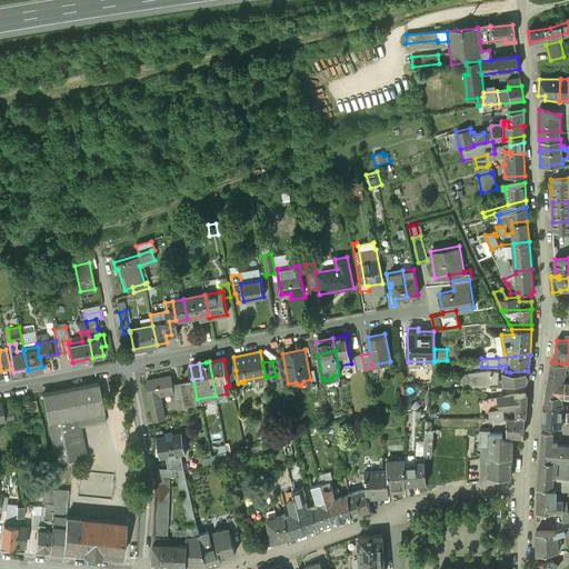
[(506,371),(499,371),(499,370),(498,370),(496,369),(468,371),(469,387),(486,386),(486,385),(501,383),(501,385),(527,381),(528,371),(510,372),(506,371)]
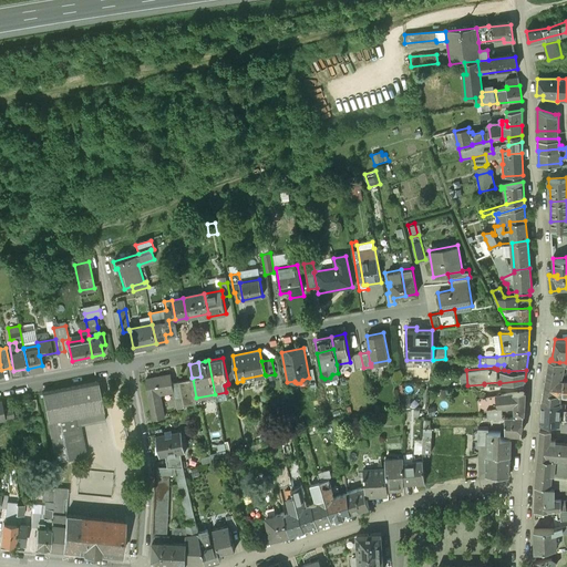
[(566,379),(562,379),(564,372),(558,370),(548,368),(546,381),(545,385),(544,394),(560,394),(566,394),(566,379)]
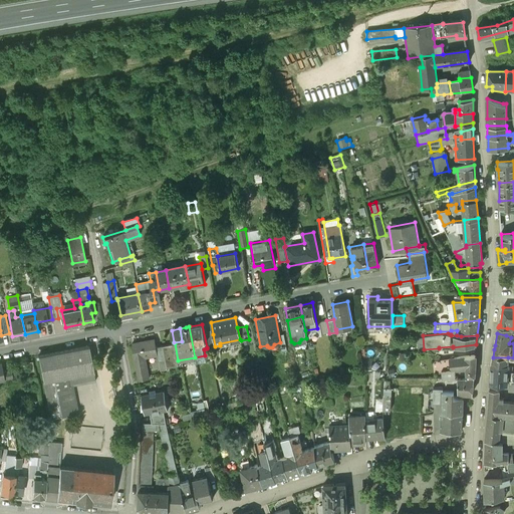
[(213,334),(207,335),(209,348),(215,346),(213,334)]
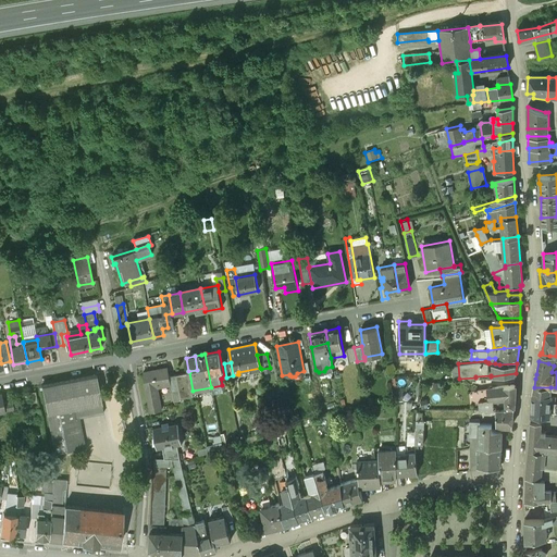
[(169,368),(147,371),(148,374),(143,375),(146,388),(150,412),(162,410),(158,386),(171,384),(170,375),(169,368)]
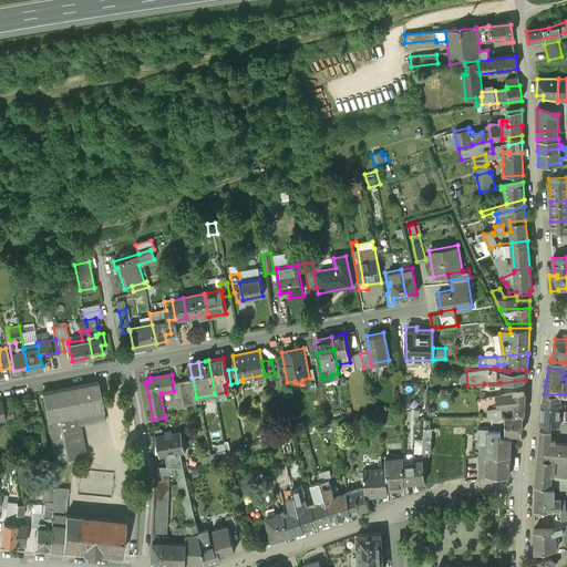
[(193,379),(179,381),(182,397),(184,404),(197,402),(196,398),(193,379)]
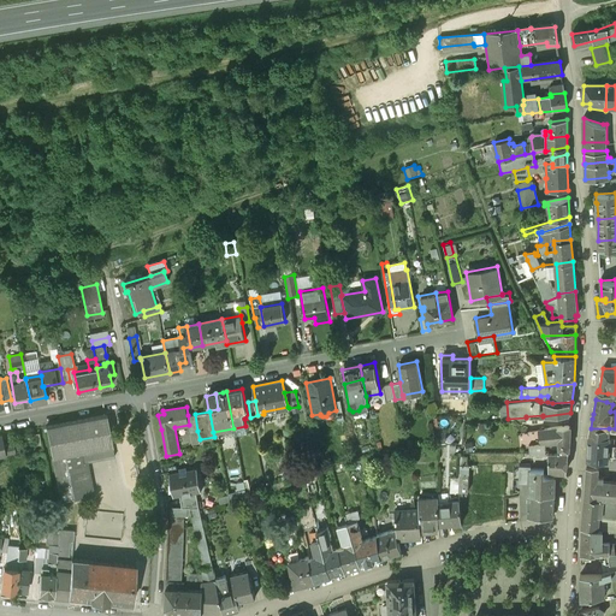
[(106,414),(46,426),(60,501),(94,495),(87,461),(114,456),(106,414)]
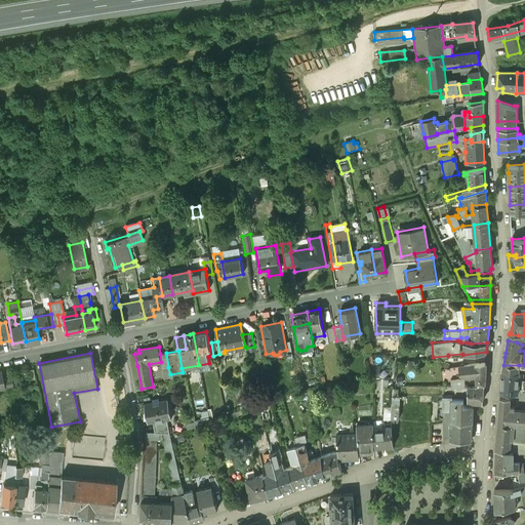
[(166,353),(160,354),(161,362),(164,377),(170,376),(170,374),(168,367),(166,353)]
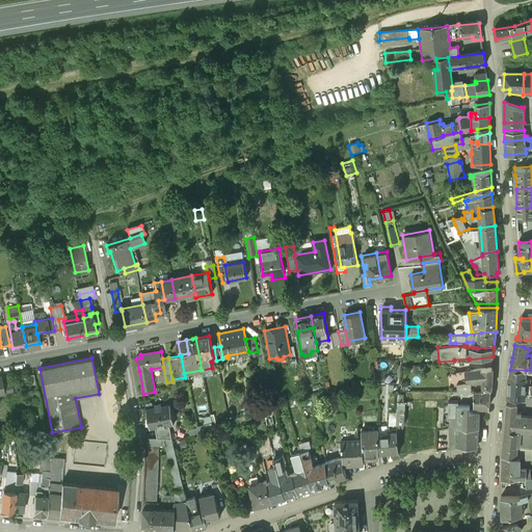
[(493,368),(481,369),(482,380),(482,389),(482,391),(490,391),(491,383),(493,368)]
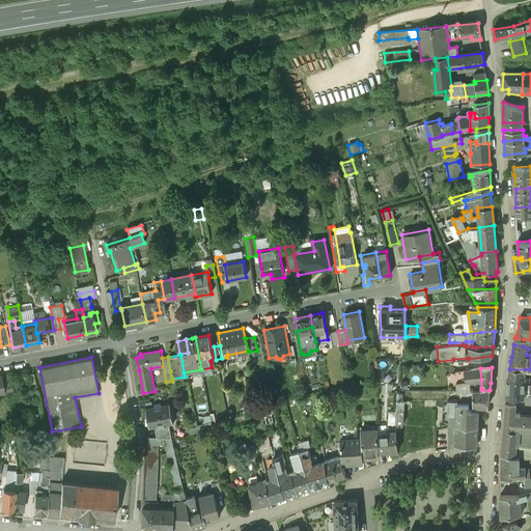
[(467,370),(448,373),(449,385),(456,384),(456,383),(468,381),(467,370)]
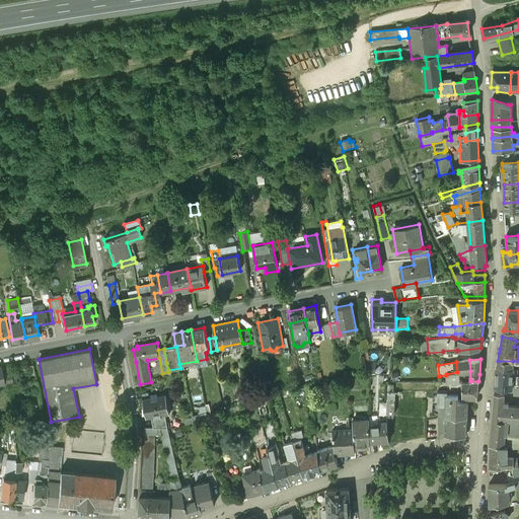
[(514,367),(512,367),(496,367),(495,388),(513,388),(513,375),(518,376),(518,371),(514,370),(514,367)]
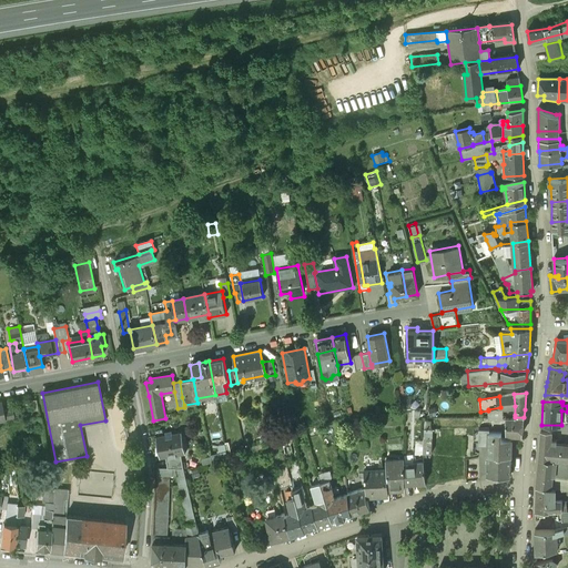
[(500,407),(488,409),(488,411),(488,417),(483,417),(483,423),(492,423),(490,417),(497,417),(498,426),(506,426),(506,416),(504,416),(504,407),(500,408),(500,407)]
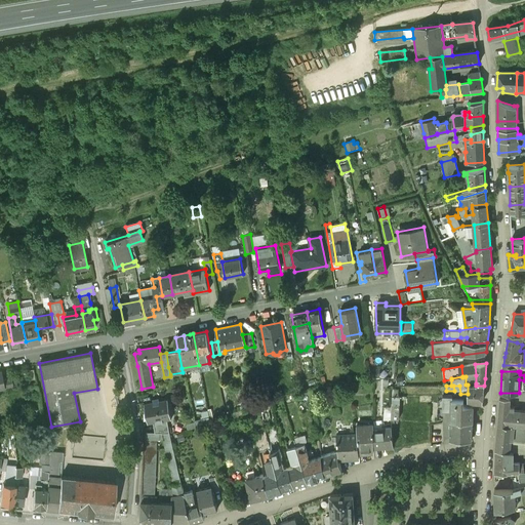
[(11,378),(2,379),(4,388),(12,386),(11,378)]
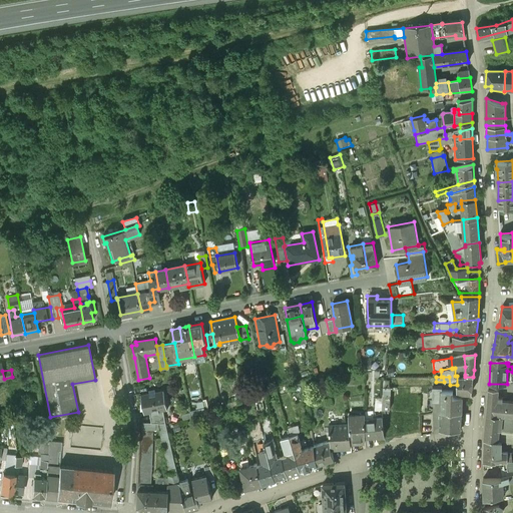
[(465,375),(457,376),(457,385),(457,393),(471,393),(473,377),(465,377),(465,375)]
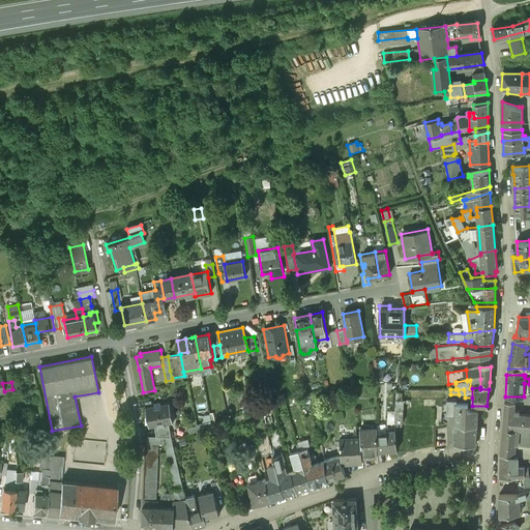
[(468,403),(458,402),(458,399),(447,399),(446,413),(455,413),(454,441),(454,443),(476,443),(477,410),(470,409),(470,408),(468,408),(468,403)]
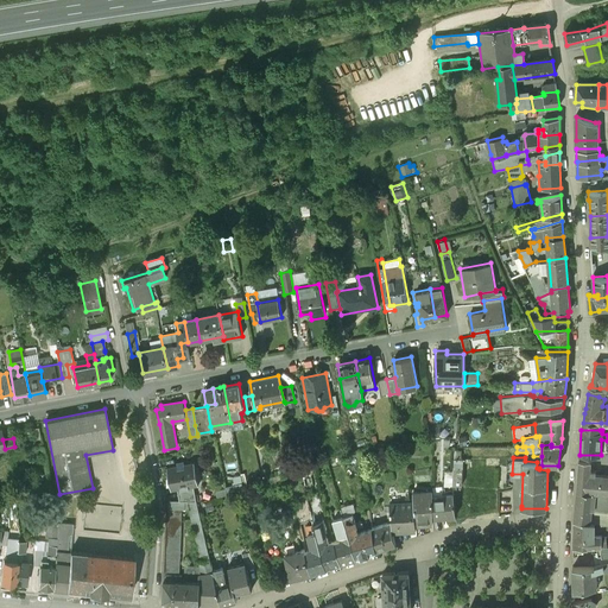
[(463,458),(454,458),(453,483),(462,485),(463,458)]
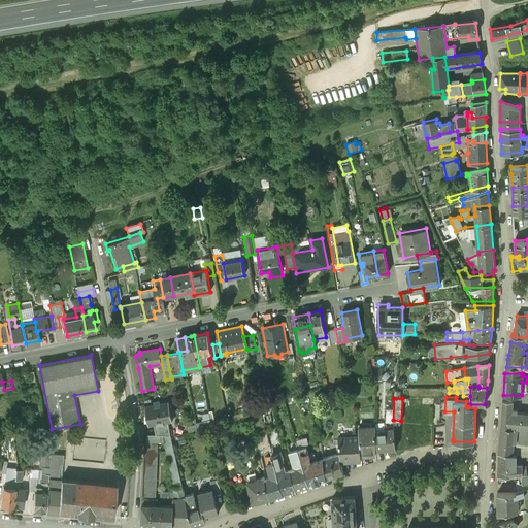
[(160,400),(152,402),(152,404),(144,405),(149,426),(154,425),(168,422),(173,421),(169,401),(160,402),(160,400)]
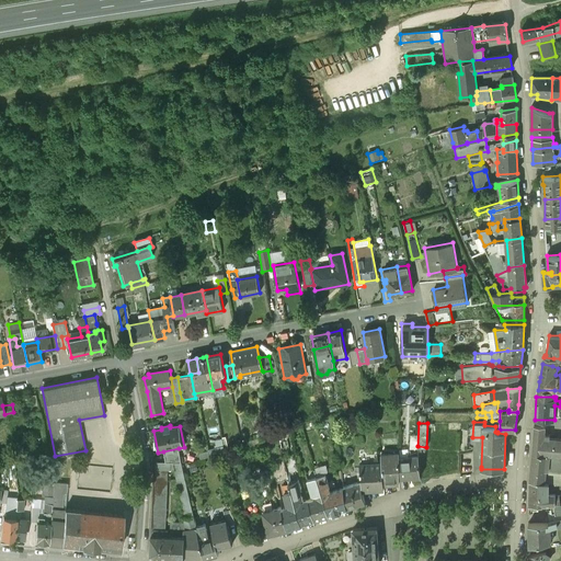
[(533,454),(530,473),(546,474),(548,476),(548,469),(560,470),(560,437),(550,437),(550,435),(545,434),(545,426),(544,426),(534,425),(533,454)]
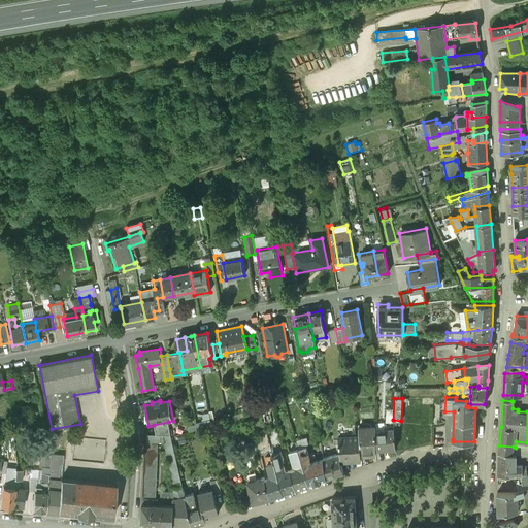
[(210,419),(196,423),(198,428),(210,424),(210,419)]
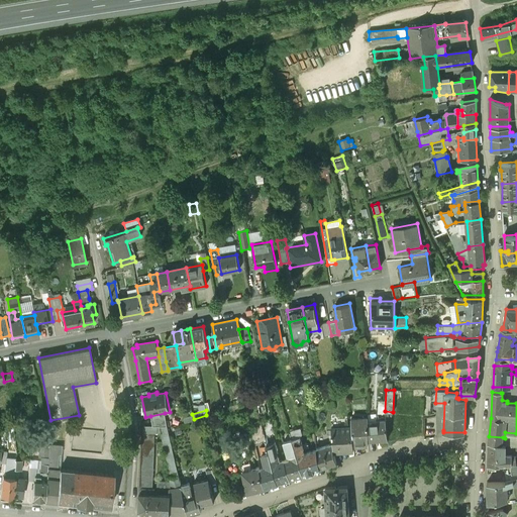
[(152,426),(168,426),(165,413),(150,416),(152,426)]
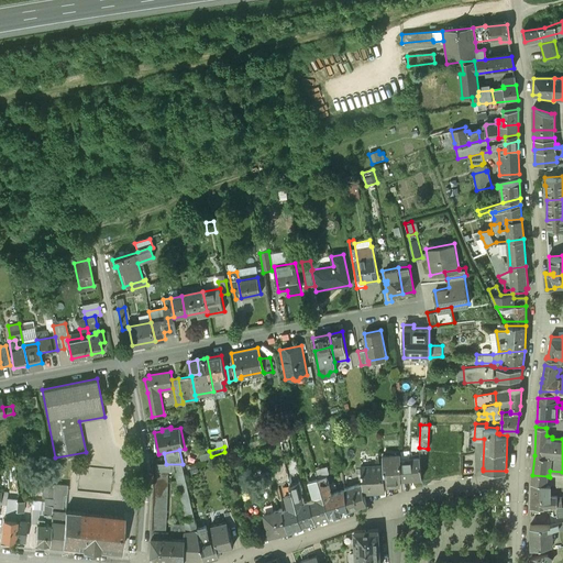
[(400,454),(383,456),(384,464),(385,484),(400,482),(400,478),(400,459),(400,454)]
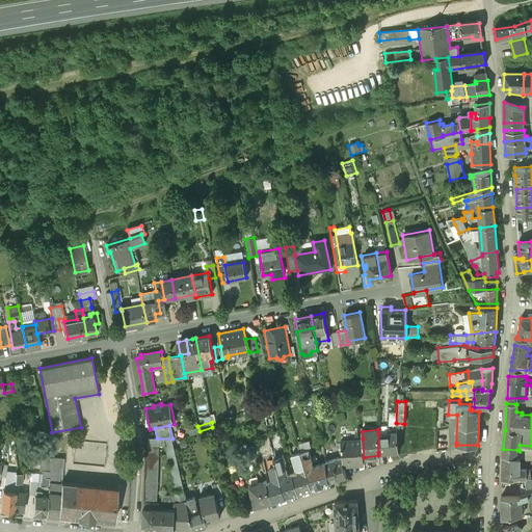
[(397,431),(378,433),(378,452),(393,450),(393,452),(399,451),(397,431)]
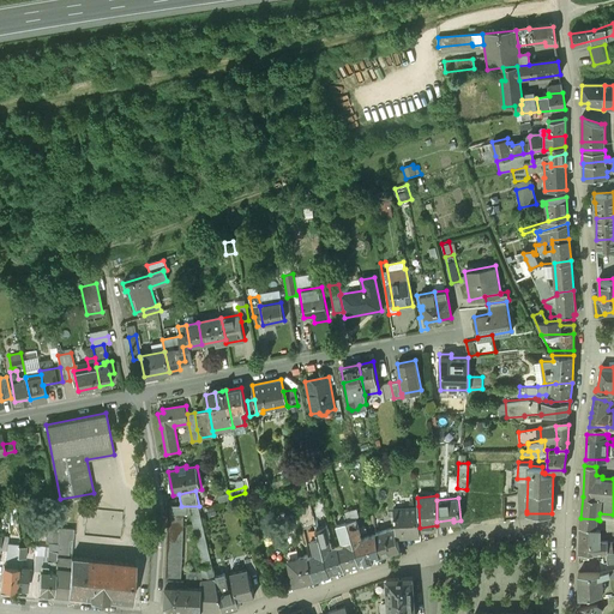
[(181,506),(168,506),(164,579),(184,579),(184,515),(191,515),(202,559),(210,555),(199,506),(181,506)]
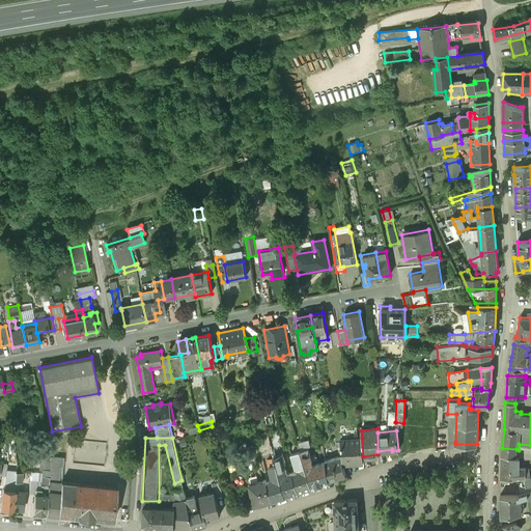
[(362,438),(340,440),(342,463),(364,460),(363,456),(362,438)]
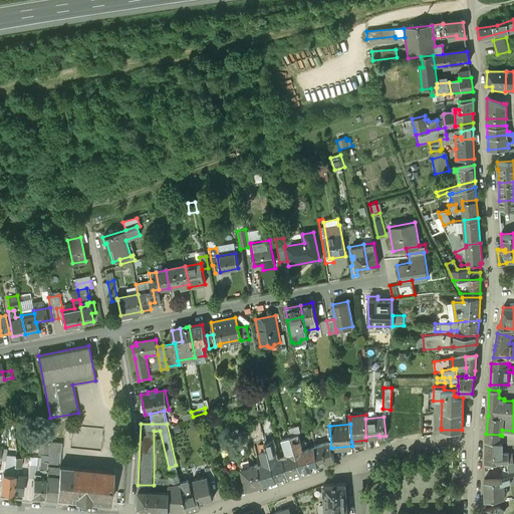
[(314,447),(300,452),(299,450),(301,449),(302,448),(297,434),(290,437),(301,471),(318,466),(314,447)]
